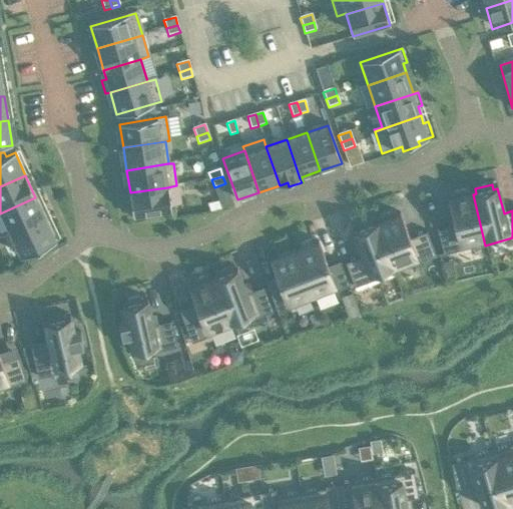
[(167,187),(130,192),(134,217),(144,215),(144,220),(161,217),(161,213),(171,211),(167,187)]
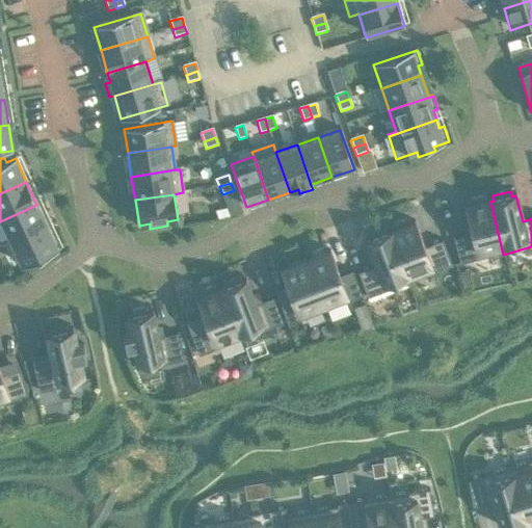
[(503,255),(490,202),(487,202),(486,198),(469,202),(470,207),(464,208),(472,234),(453,239),(460,265),(503,255)]
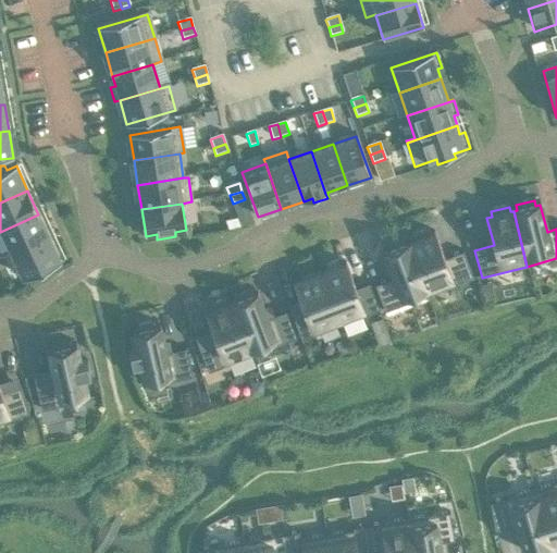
[(49,238),(38,214),(0,232),(11,256),(49,238)]
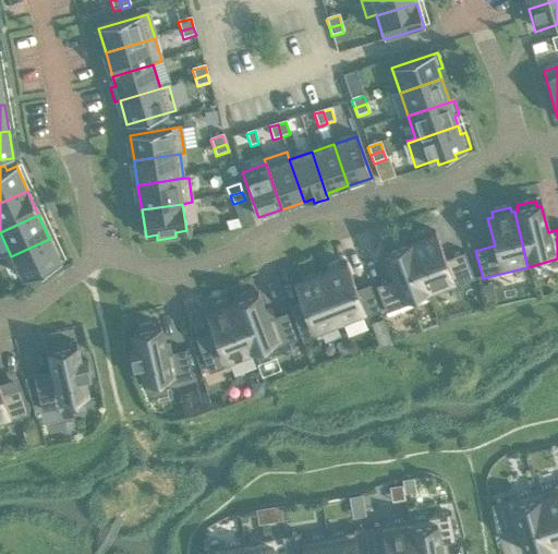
[(412,243),(410,244),(429,298),(474,280),(463,254),(445,261),(435,235),(431,236),(428,231),(411,238),(412,243)]
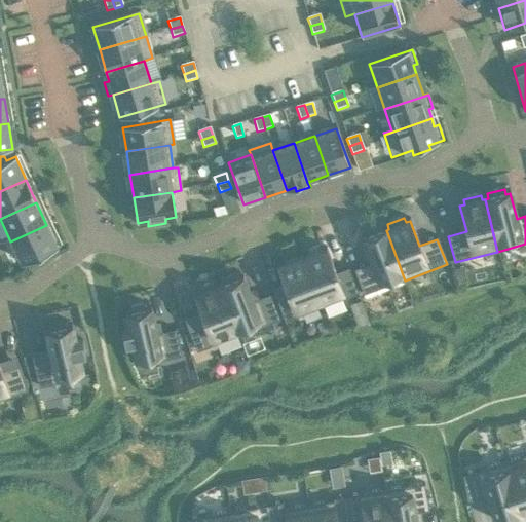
[(58,248),(46,225),(10,241),(22,265),(32,260),(34,264),(49,257),(47,253),(58,248)]
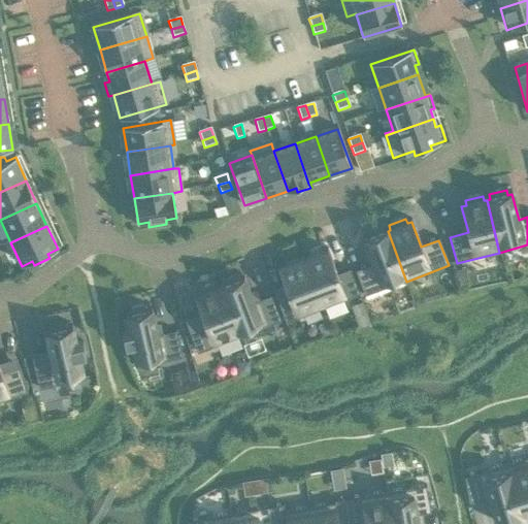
[(406,282),(388,231),(385,232),(383,227),(365,234),(367,238),(363,240),(372,265),(355,272),(365,297),(406,282)]
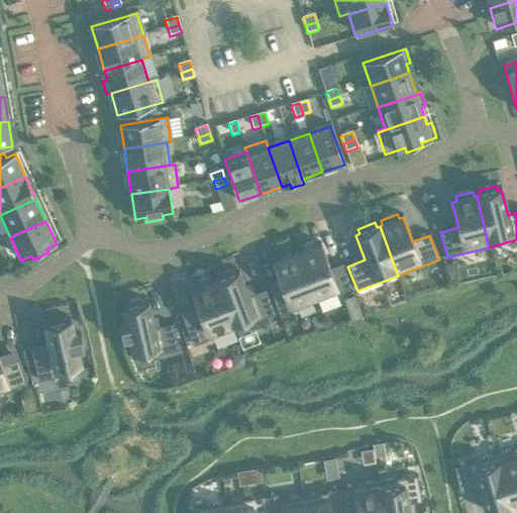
[(320,245),(297,254),(316,304),(351,290),(342,266),(330,270),(320,245)]
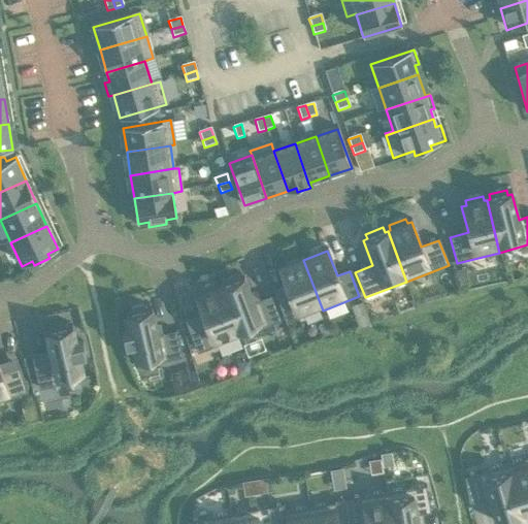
[(323,310),(303,260),(278,269),(289,294),(275,299),(286,324),(323,310)]
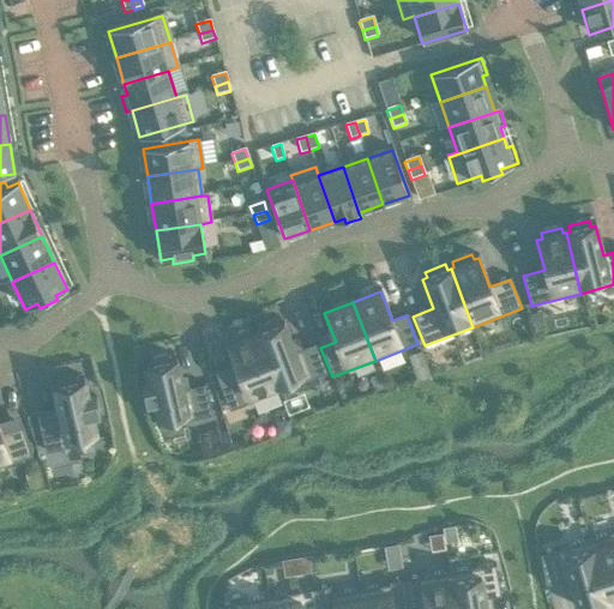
[(259,333),(256,335),(278,393),(326,375),(315,345),(295,354),(283,324),(278,326),(277,320),(257,329),(259,333)]
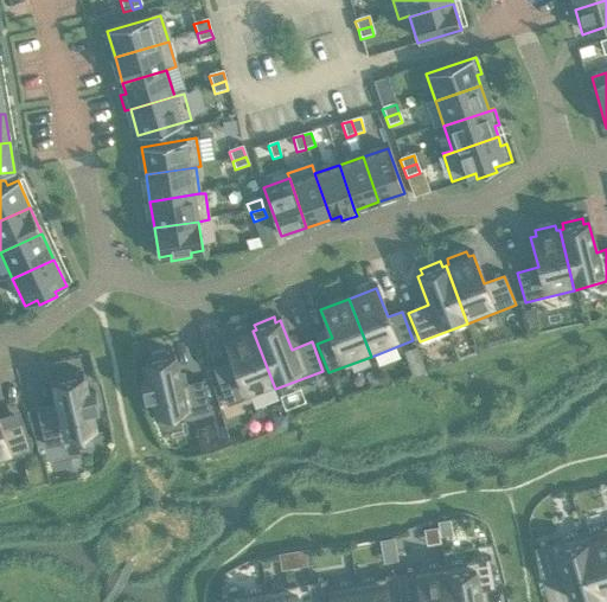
[(275,389),(253,331),(249,332),(247,327),(228,334),(230,340),(224,341),(236,371),(216,378),(227,408),(275,389)]
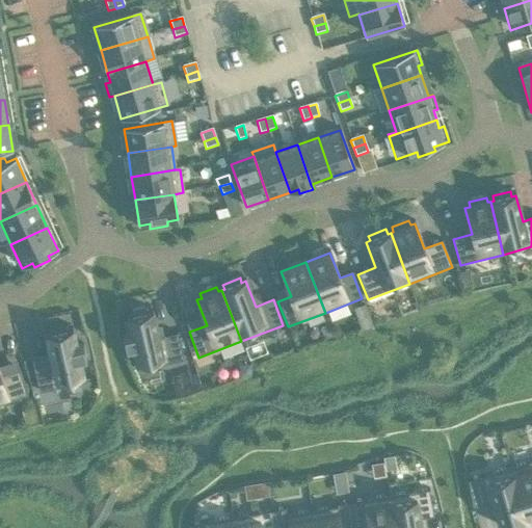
[(147,309),(129,313),(130,318),(126,319),(130,336),(123,338),(126,350),(133,349),(138,372),(183,362),(177,336),(158,339),(153,313),(148,314),(147,309)]
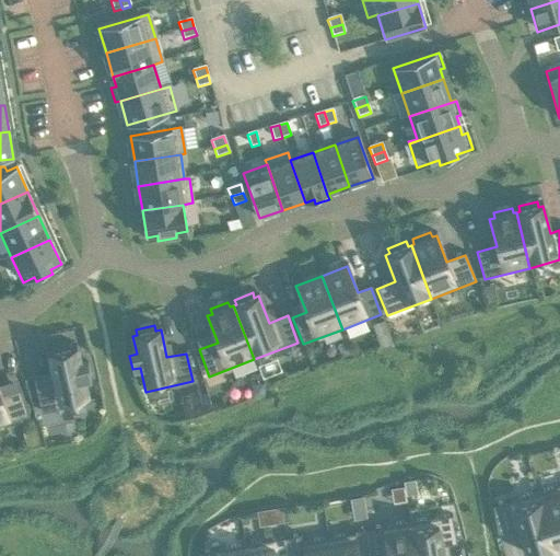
[(35,387),(42,415),(89,405),(83,380),(91,379),(88,365),(80,367),(77,348),(71,349),(70,344),(51,348),(53,354),(48,355),(55,383),(35,387)]
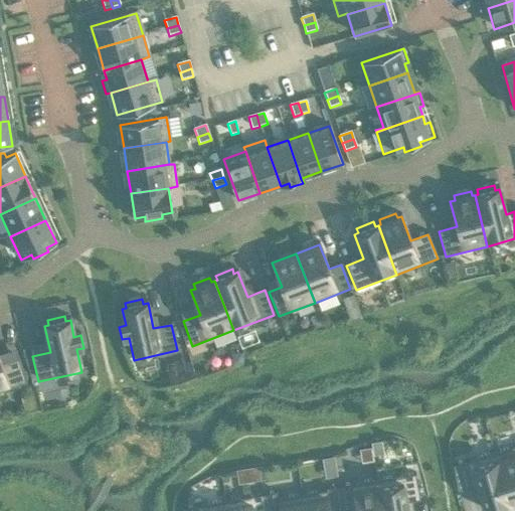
[(0,392),(27,384),(19,359),(1,365),(0,360),(0,392)]
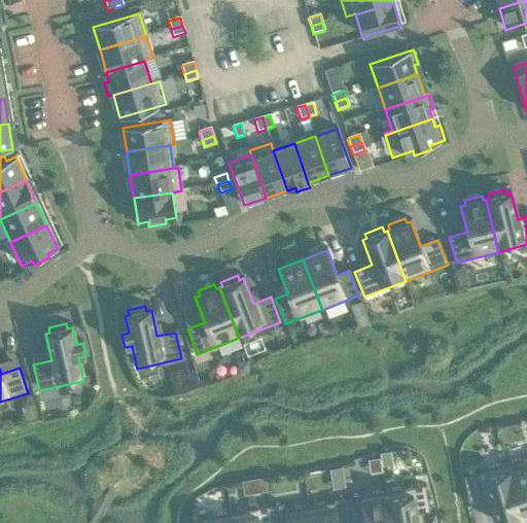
[(526,458),(505,465),(521,517),(526,515),(526,458)]
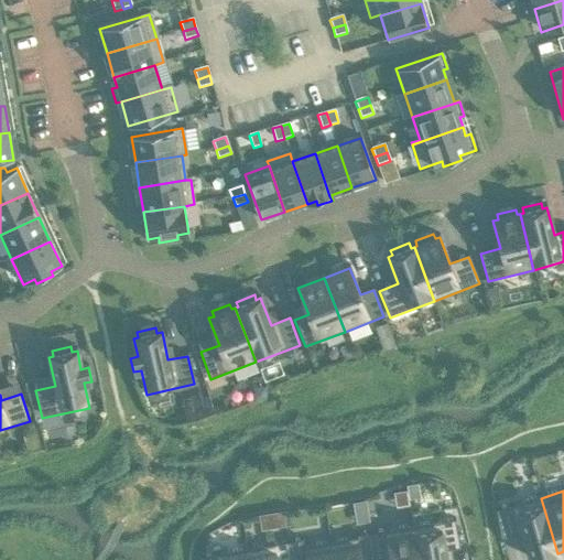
[(539,559),(557,553),(541,498),(496,512),(501,540),(522,534),(530,559),(539,559)]
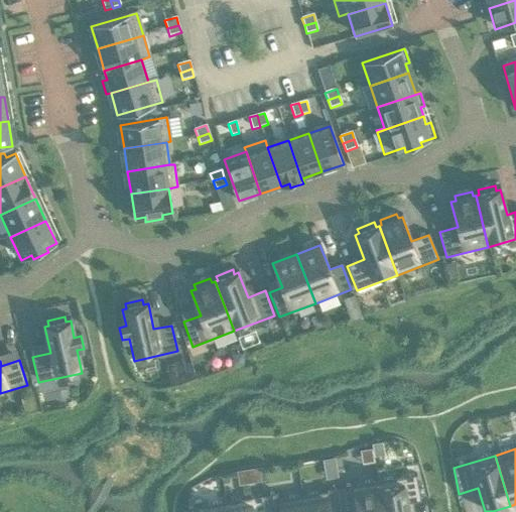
[(335,460),(323,462),(324,469),(336,467),(335,460)]
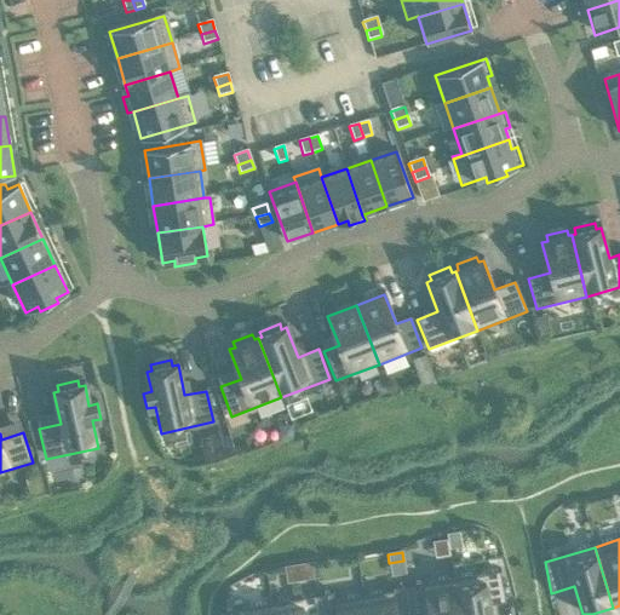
[(310,563),(302,564),(302,565),(304,580),(313,579),(310,564),(310,563)]
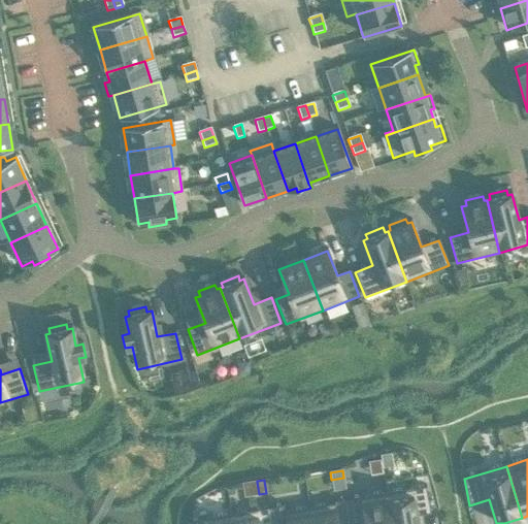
[(387,494),(391,523),(418,523),(417,516),(430,514),(426,487),(387,494)]
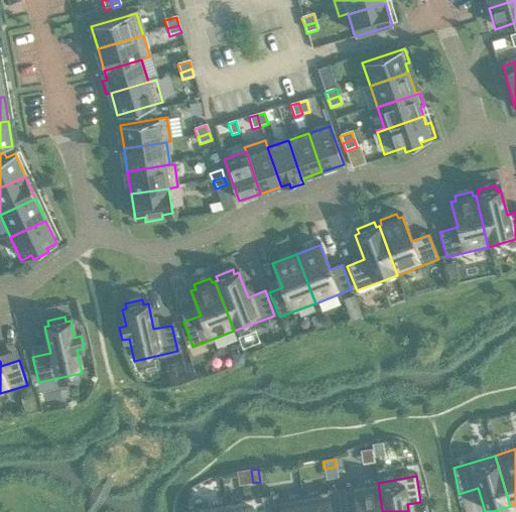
[(382,511),(378,483),(340,489),(344,511),(382,511)]
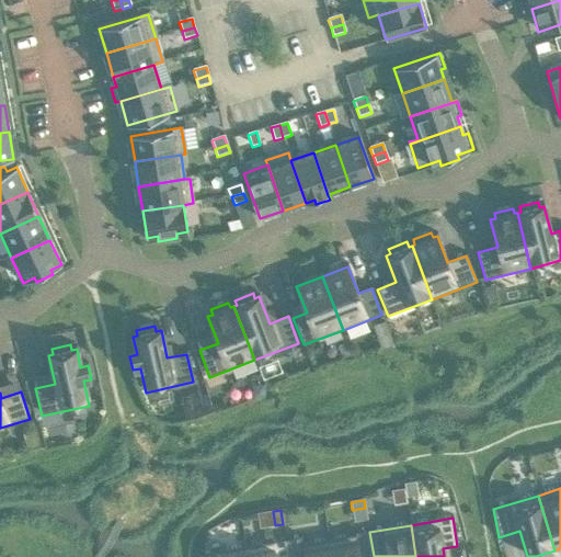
[(374,556),(369,532),(355,534),(355,536),(329,541),(331,556),(374,556)]
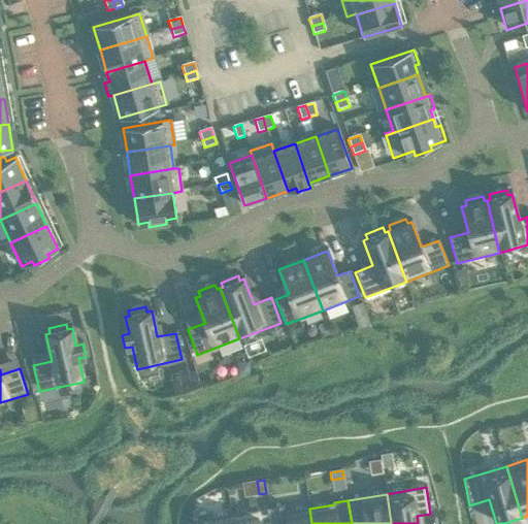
[(311,523),(309,509),(285,513),(284,506),(270,509),(272,523),(311,523)]
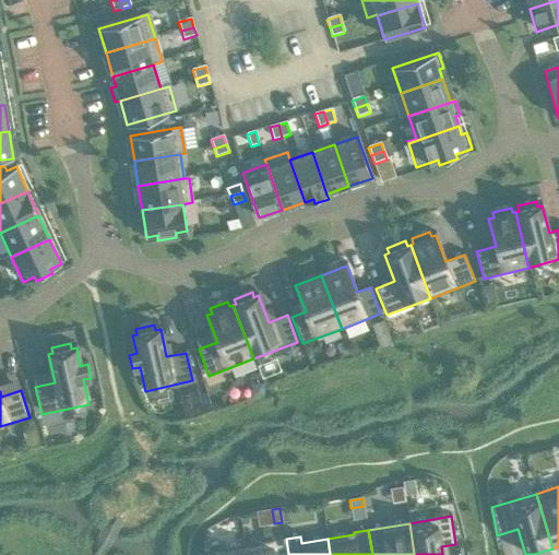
[(288,554),(286,539),(245,546),(246,554),(288,554)]
